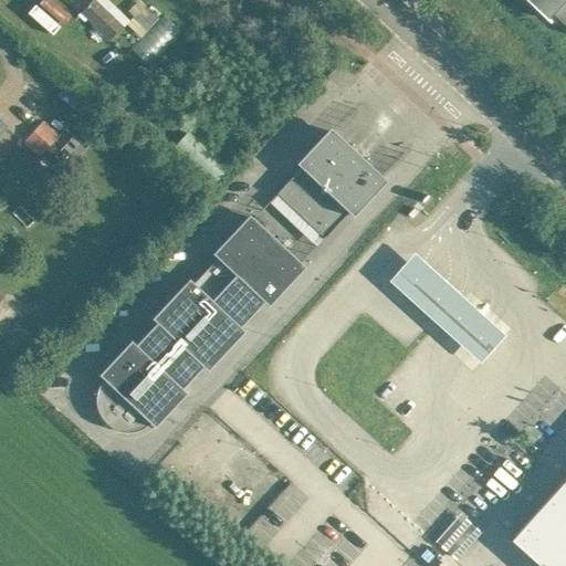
[(123,25),(95,0),(91,0),(79,12),(108,41),(123,25)]
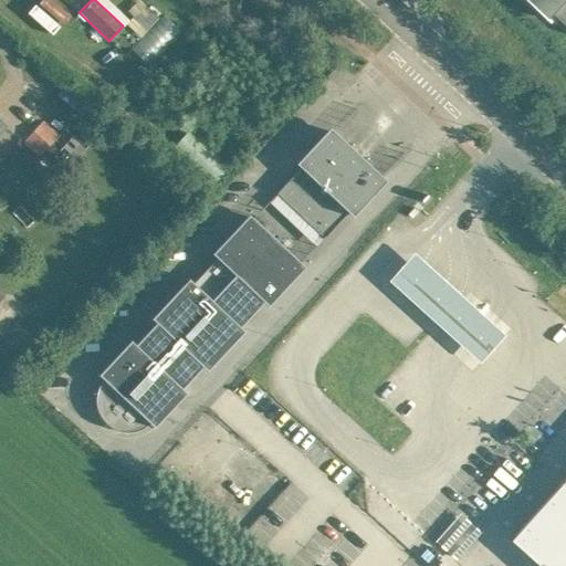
[(565,0),(530,0),(551,19),(555,13),(565,23),(565,0)]
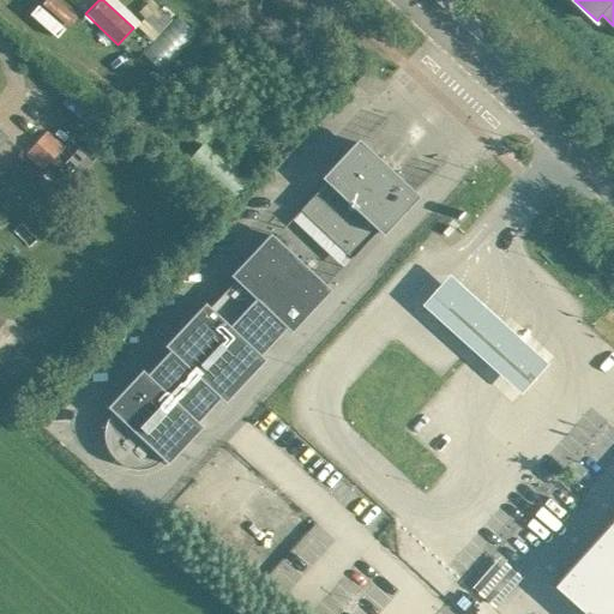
[(157,5),(144,19),(158,34),(173,19),(157,5)]
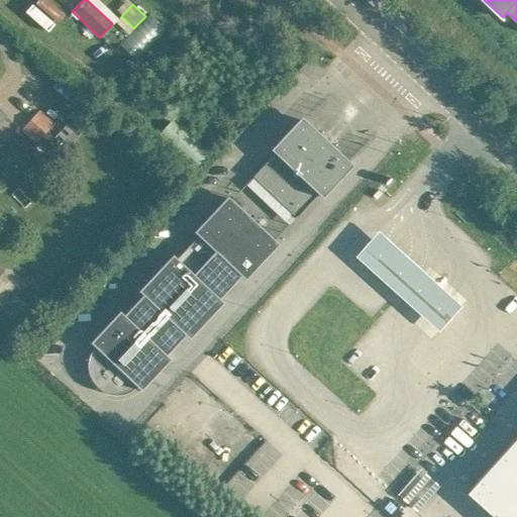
[(61,115),(45,102),(20,130),(35,143),(61,115)]
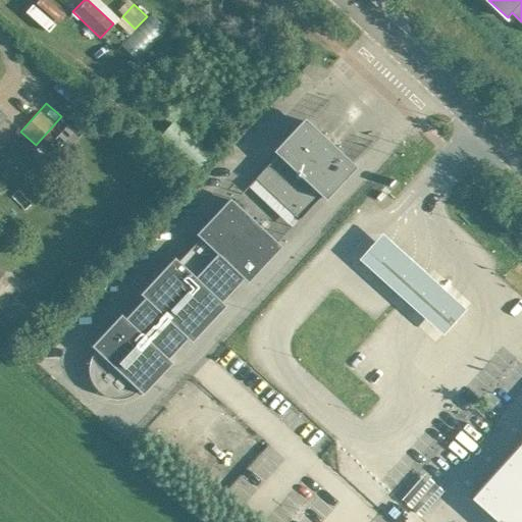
[(325,201),(356,167),(304,118),(272,152),(276,155),(255,178),(299,220),(320,197),(325,201)]
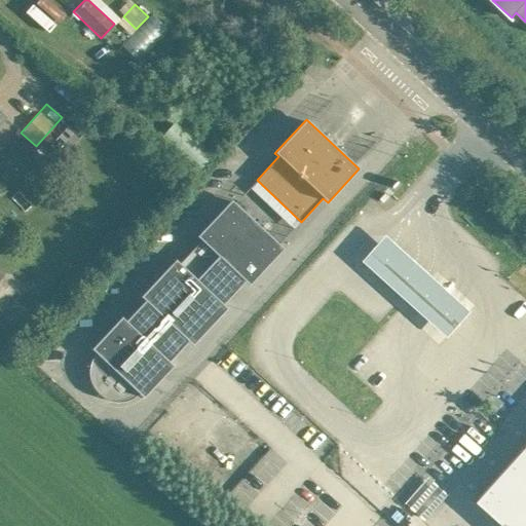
[(382,202),(387,196),(384,193),(379,199),(382,202)]
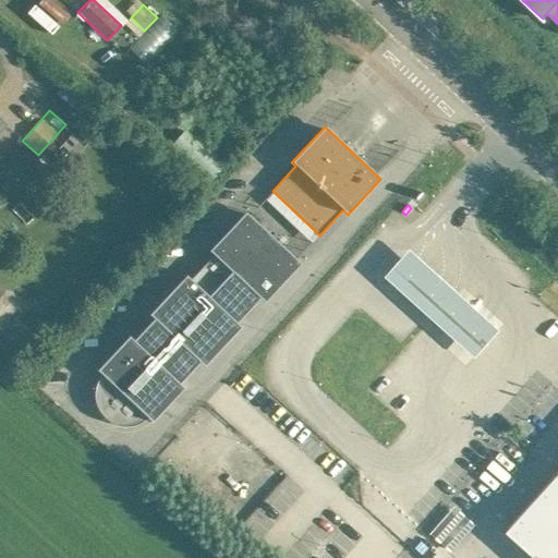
[(94,387),(93,395),(94,402),(97,409),(100,415),(106,421),(112,424),(120,426),(128,427),(135,425),(142,423),(147,419),(152,422),(184,388),(176,379),(195,359),(204,366),(241,327),(233,319),(234,317),(245,305),(247,303),(255,295),(264,303),(301,264),(296,259),(250,215),(250,216),(245,211),(208,251),(213,255),(190,279),(185,275),(148,314),(153,318),(133,340),(129,336),(97,370),(100,374),(97,380),(94,387)]
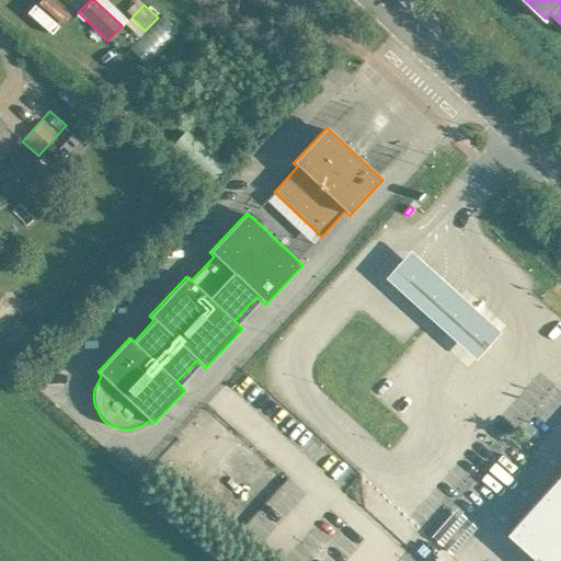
[(500,332),(409,252),(385,278),(474,358),(500,332)]
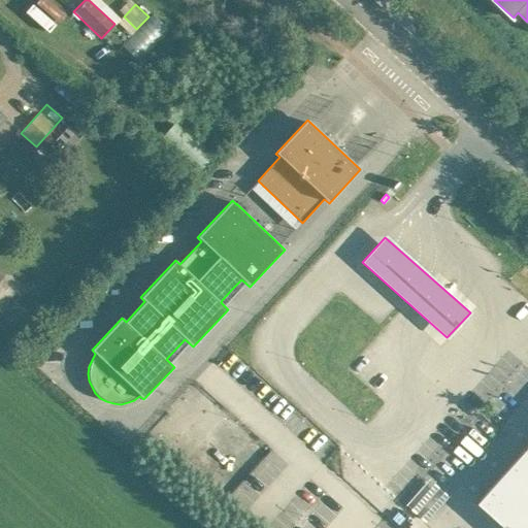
[(527,527),(527,448),(476,505),(501,527),(527,527)]
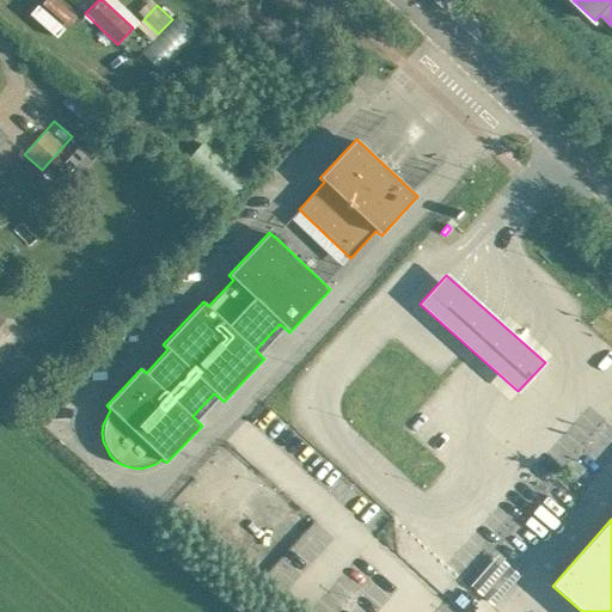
[(496,576),(524,551),(507,532),(479,557),(496,576)]
